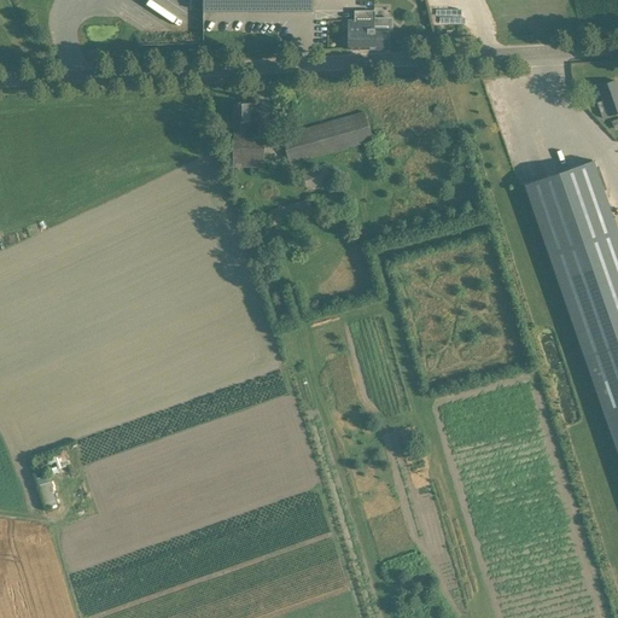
[(202,0),(203,11),(313,11),(312,0),(202,0)]
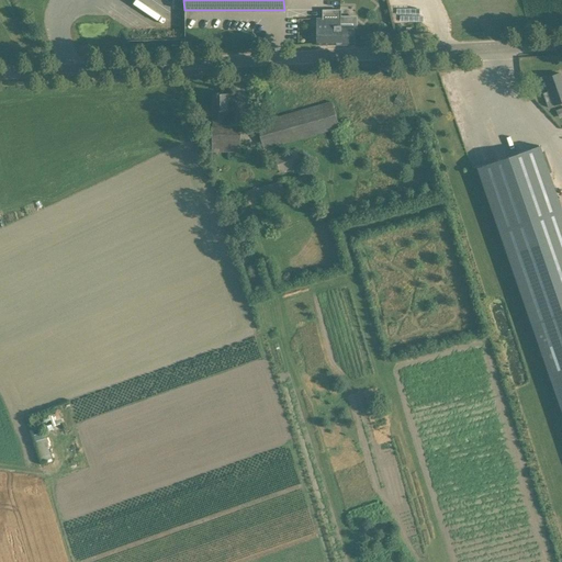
[(357,29),(357,15),(340,15),(340,9),(322,9),(322,18),(317,18),(316,33),(316,44),(353,44),(353,33),(353,29),(357,29)]
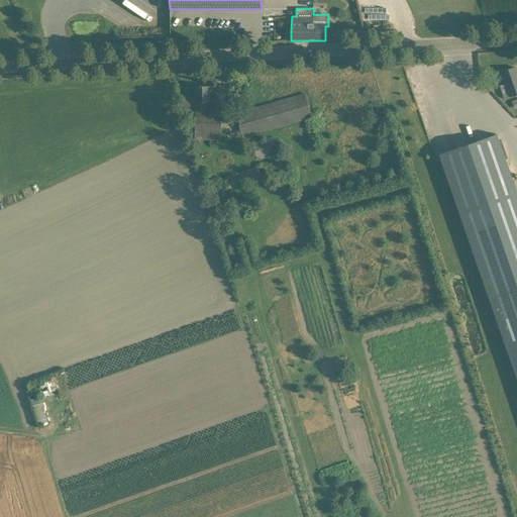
[(501,88),(502,93),(503,97),(509,95),(510,96),(516,93),(516,73),(515,67),(501,72),(506,86),(501,88)]
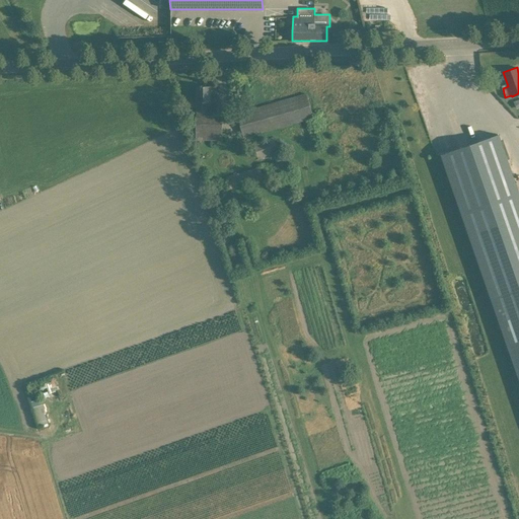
[(196,117),(196,132),(222,132),(222,118),(209,118),(209,112),(209,102),(210,102),(210,86),(197,86),(197,96),(197,117),(196,117)]
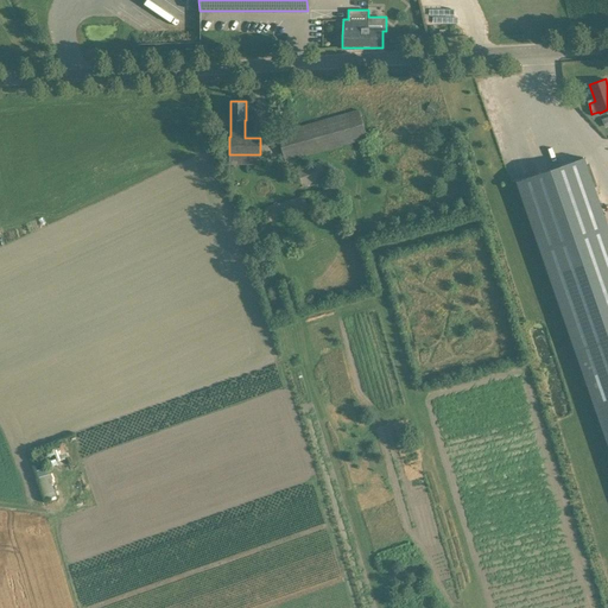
[(437,106),(430,102),(425,111),(431,114),(437,106)]
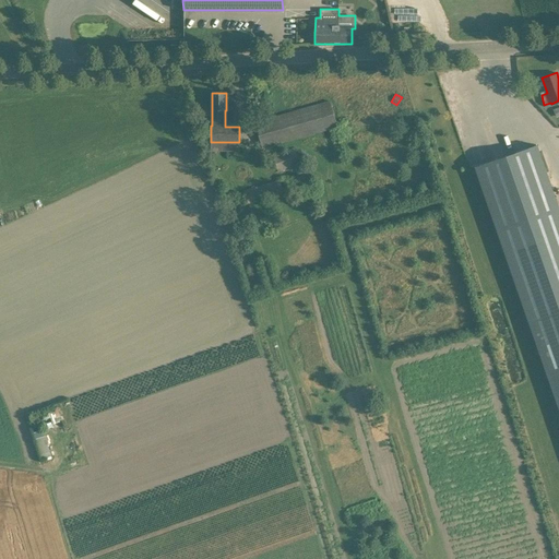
[(330,103),(259,121),(265,143),(335,125),(330,103)]
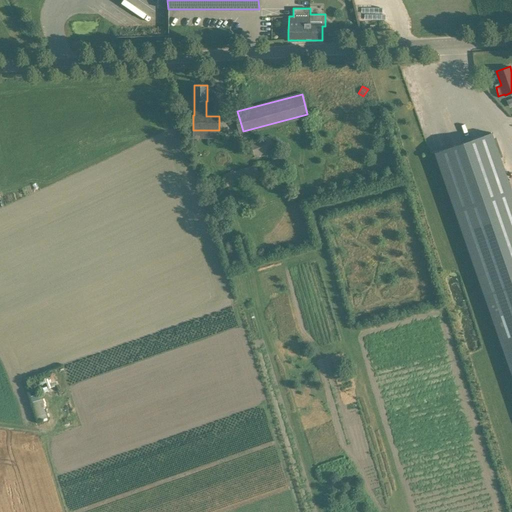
[(433,150),(499,340),(511,334),(511,194),(490,131),(433,150)]
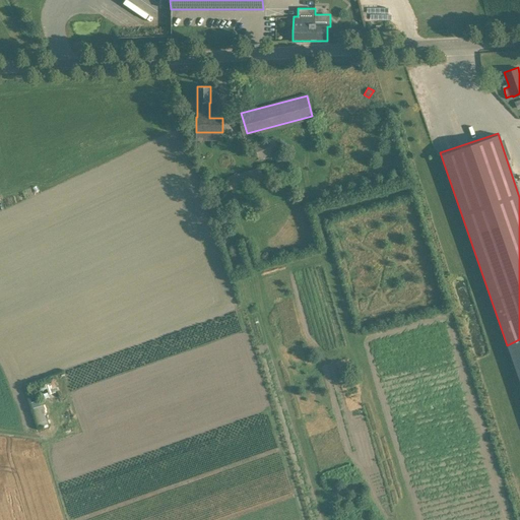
[(35,406),(40,426),(48,424),(43,404),(35,406)]
